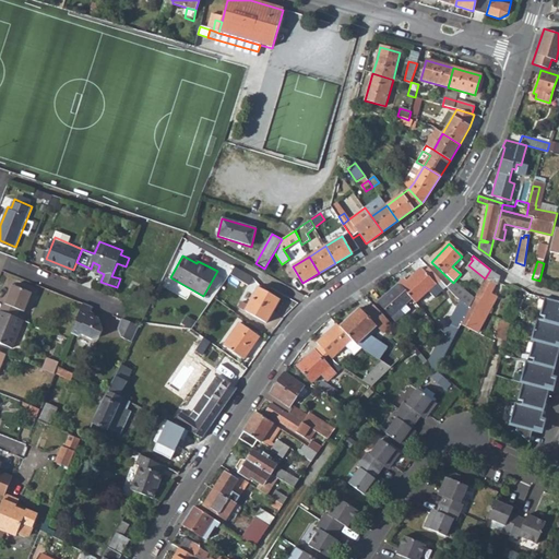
[(468,265),(466,268),(483,282),(485,278),(468,265)]
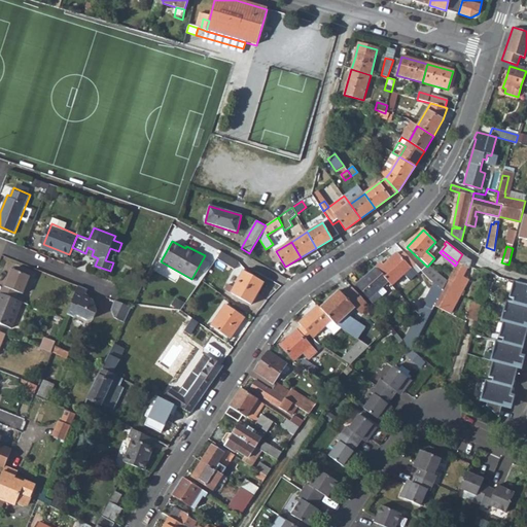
[(381,261),(376,267),(389,281),(392,285),(411,268),(396,252),(383,265),(381,261)]
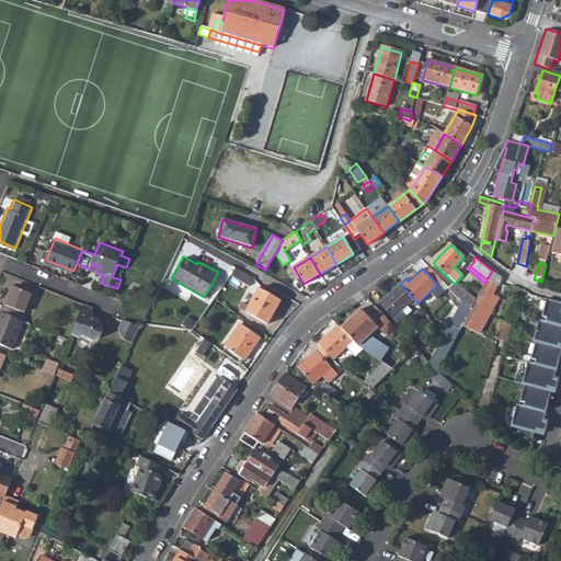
[(471,309),(462,325),(468,329),(471,330),(479,334),(499,298),(491,294),(496,283),(500,285),(502,277),(492,271),(487,279),(484,283),(477,299),(471,309)]
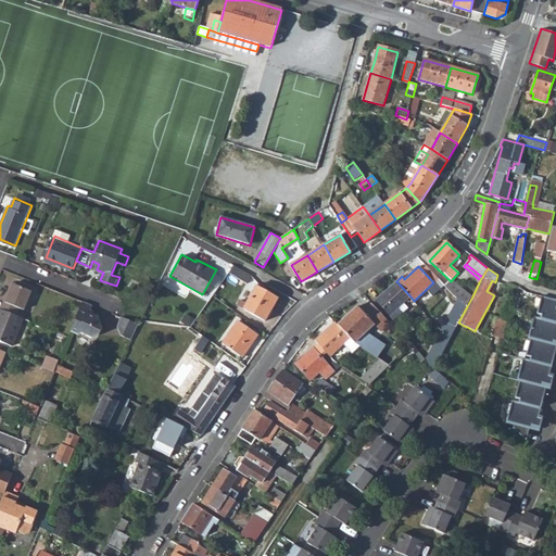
[(249,280),(238,298),(241,300),(248,303),(257,286),(249,280)]
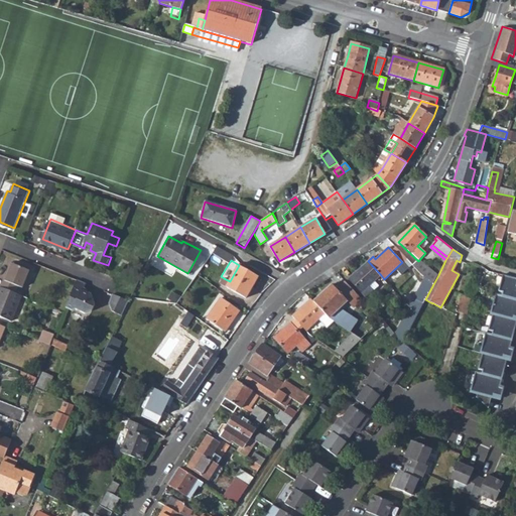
[(368,261),(349,278),(365,296),(372,290),(369,286),(381,275),(368,261)]
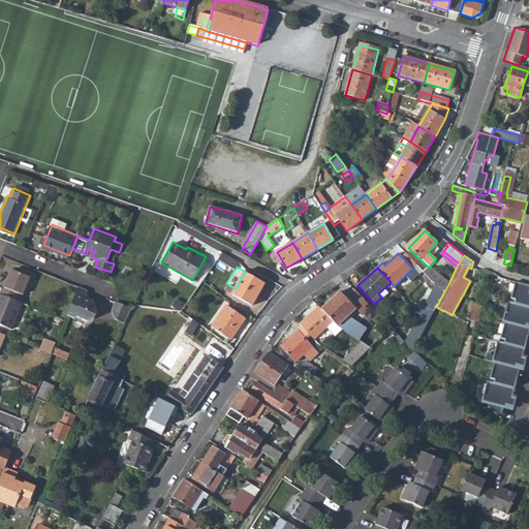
[(5,285),(2,293),(18,300),(20,292),(26,294),(33,277),(13,269),(6,286),(5,285)]
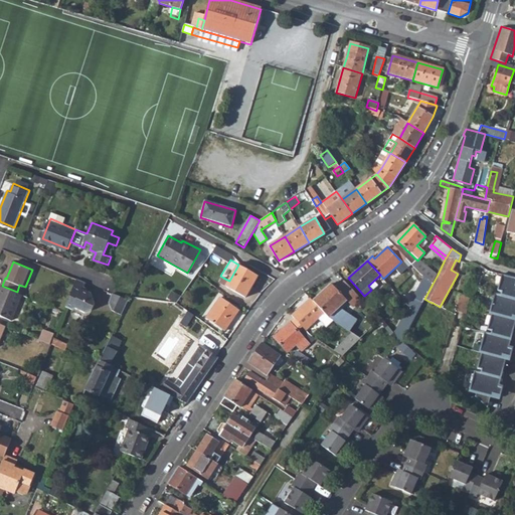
[(223,278),(220,283),(246,298),(252,287),(255,288),(262,278),(238,265),(229,281),(223,278)]
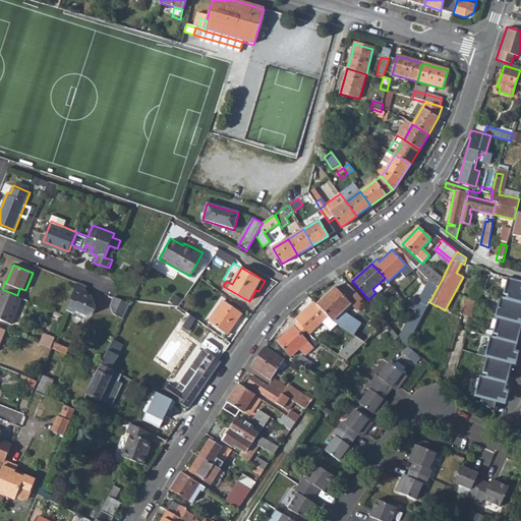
[(433,271),(426,279),(429,280),(438,287),(443,278),(433,271)]
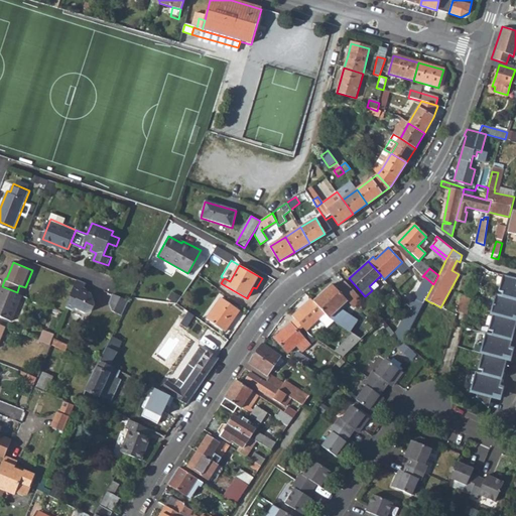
[(515,277),(503,274),(498,293),(503,294),(502,297),(515,300),(515,277)]
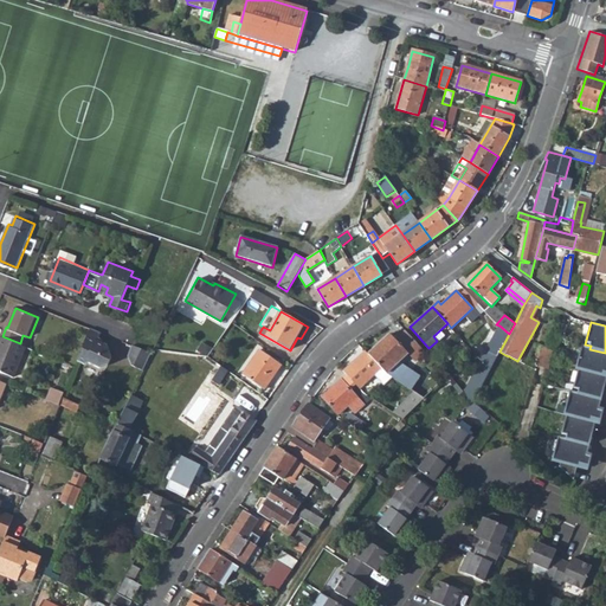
[(500,326),(487,350),(497,356),(500,352),(509,334),(500,326)]
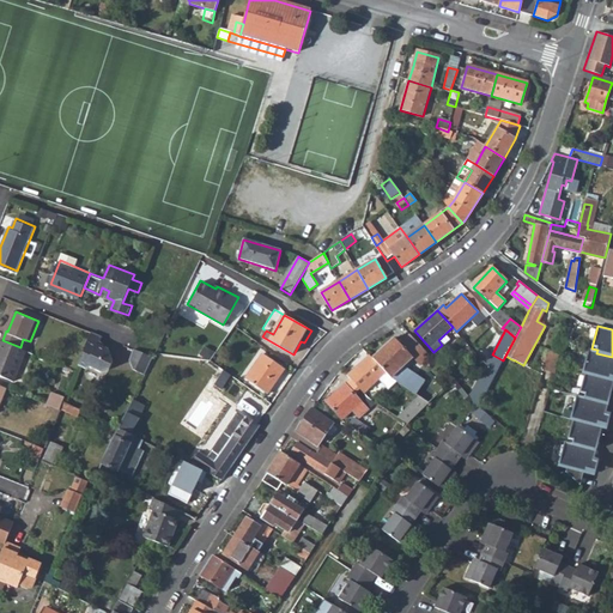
[(92,331),(79,364),(86,368),(95,364),(107,369),(114,365),(116,359),(110,349),(101,344),(104,337),(92,331)]
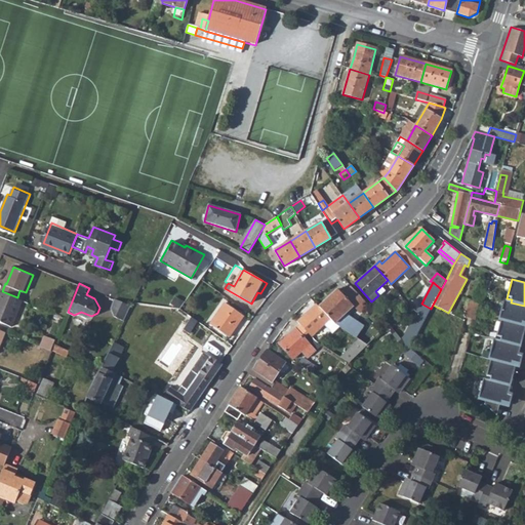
[(337,289),(319,307),(330,319),(334,324),(359,340),(366,329),(346,314),(354,307),(337,289)]
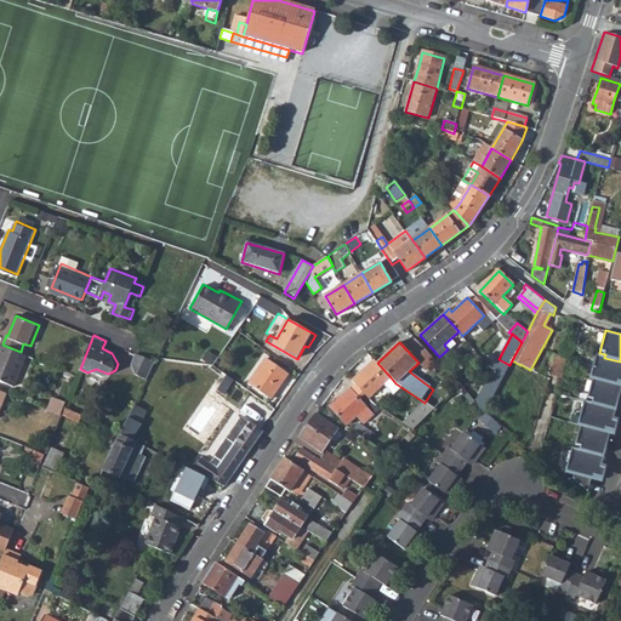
[(3,345),(0,348),(0,380),(15,386),(28,354),(21,352),(3,345)]
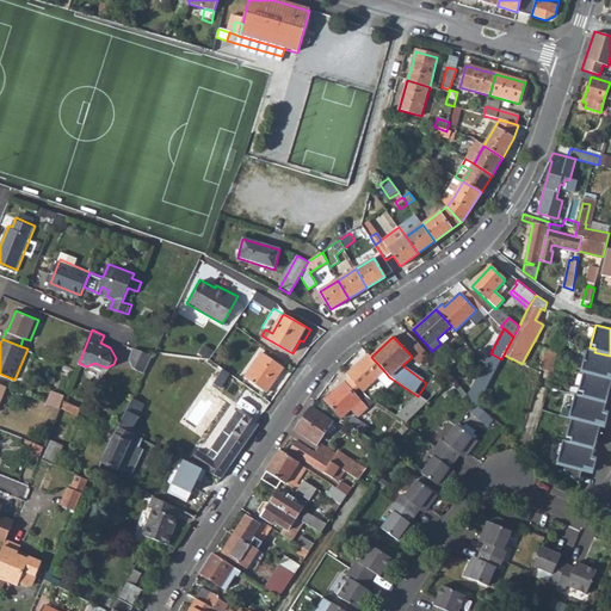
[(133,346),(129,357),(131,368),(144,372),(153,355),(133,346)]
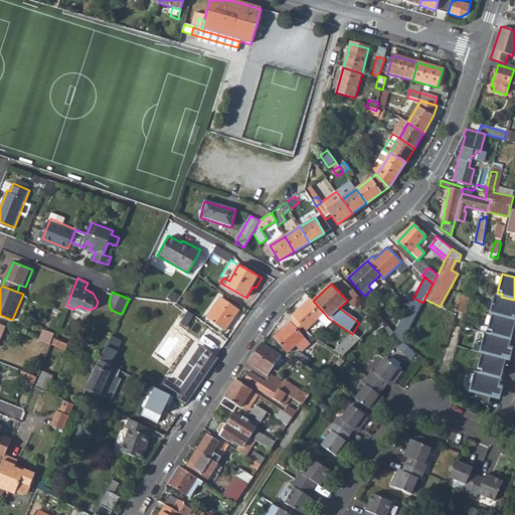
[(460,295),(455,311),(466,314),(471,298),(460,295)]
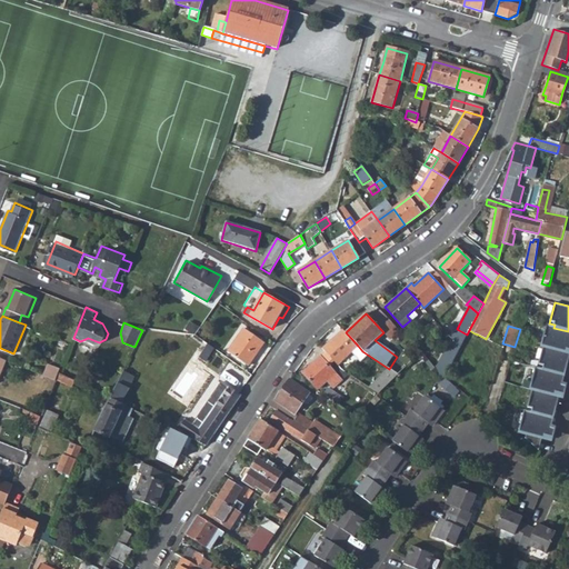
[(547,326),(541,343),(549,346),(548,350),(568,355),(568,353),(568,331),(553,328),(547,326)]
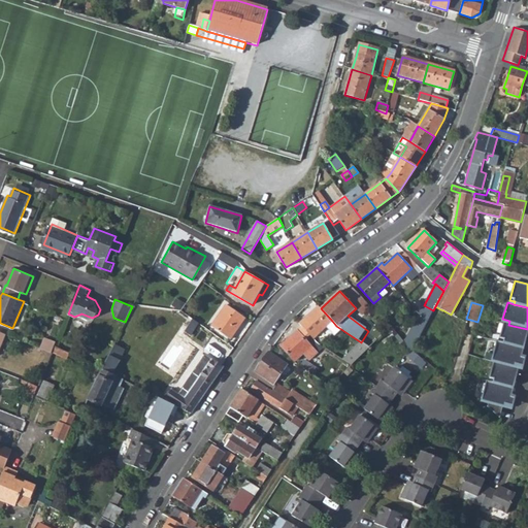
[(227,304),(211,326),(230,339),(245,318),(227,304)]
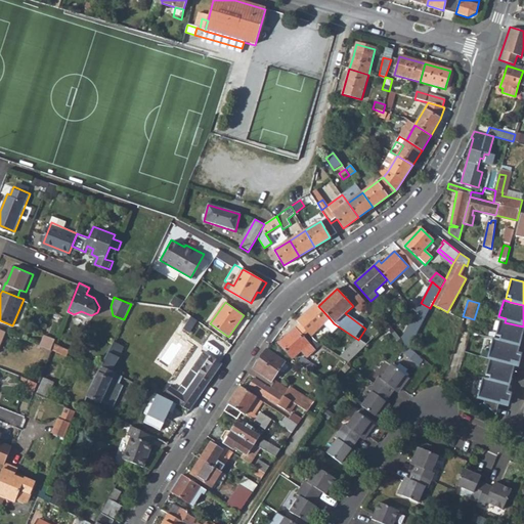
[(315,304),(297,321),(299,324),(310,337),(330,318),(318,306),(315,304)]
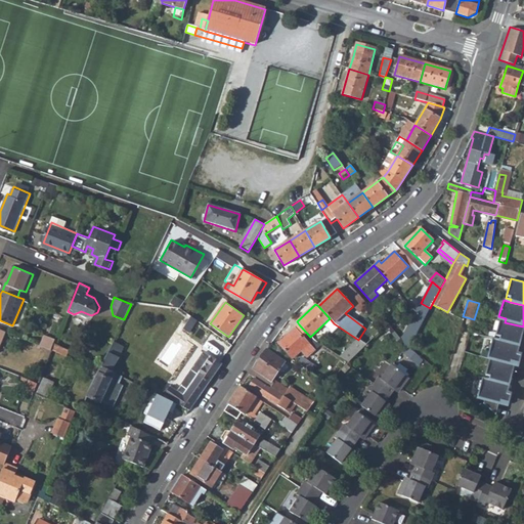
[(424,320),(422,323),(430,328),(438,311),(435,309),(437,307),(432,304),(430,308),(424,320)]
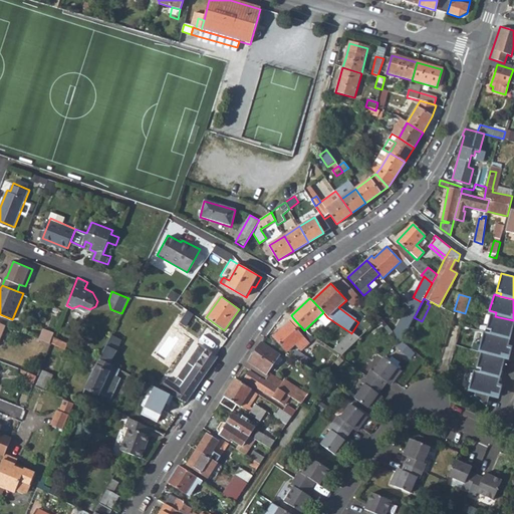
[(407,310),(396,330),(403,339),(414,317),(416,314),(407,310)]
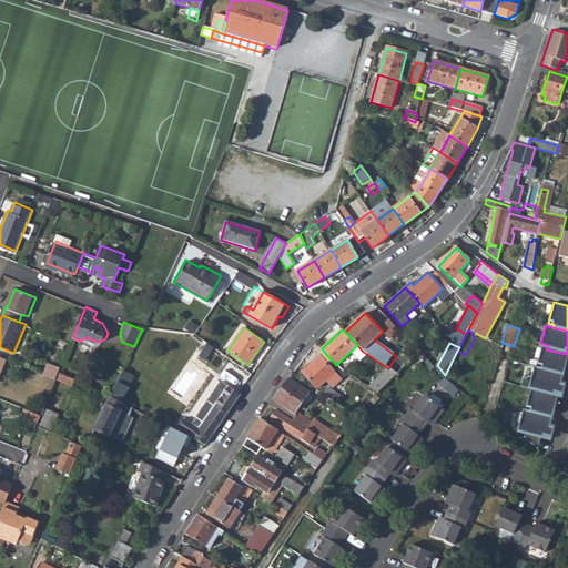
[(204,347),(199,356),(204,359),(210,351),(204,347)]
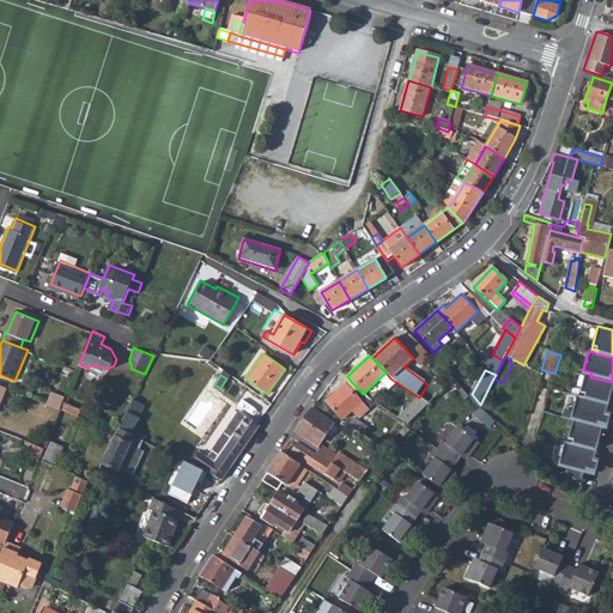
[(586,375),(581,395),(586,396),(584,401),(607,407),(612,382),(590,377),(586,375)]
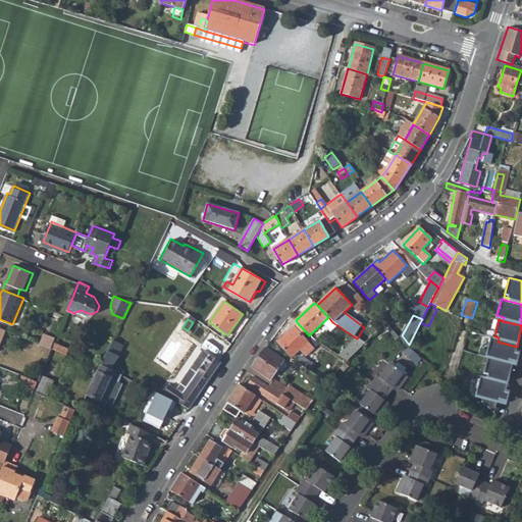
[(298,323),(277,342),(291,356),(300,349),(306,343),(307,342),(305,340),(309,335),(298,323)]
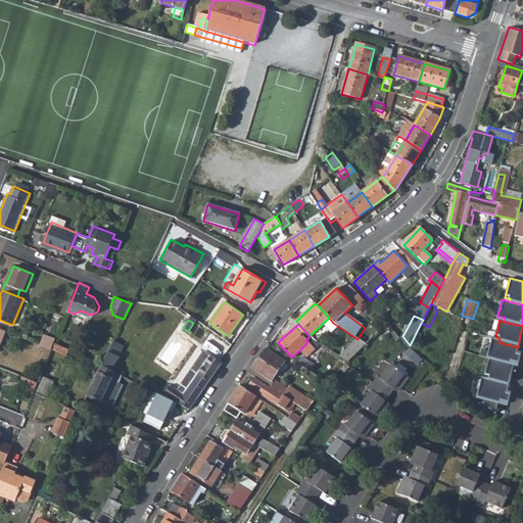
[(46,334),(41,344),(51,348),(54,342),(55,338),(46,334)]
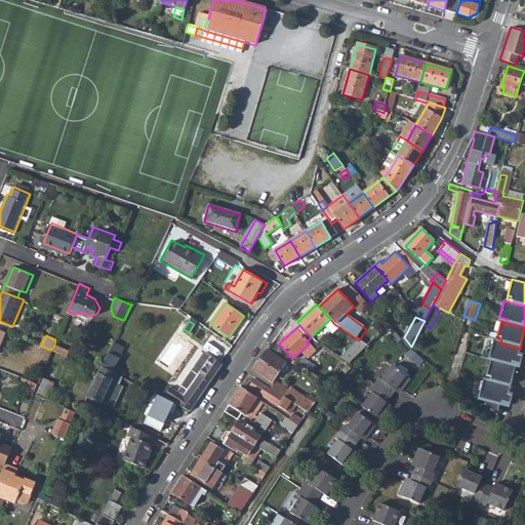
[(404,337),(400,338),(408,349),(411,347),(404,337)]
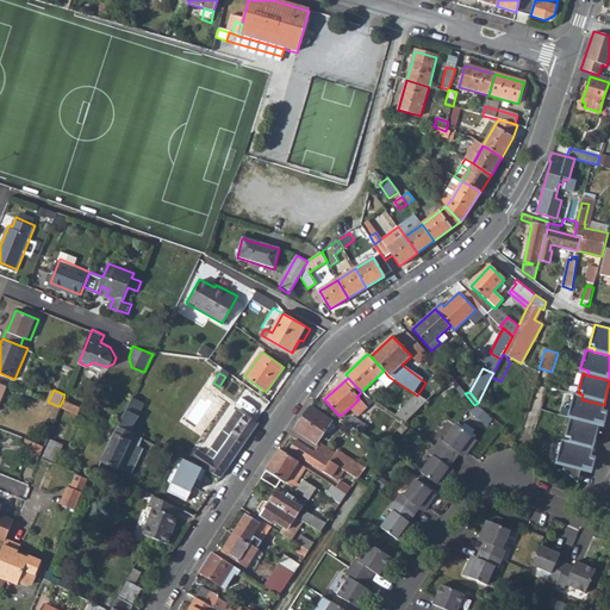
[(417,396),(405,408),(412,416),(427,403),(417,396)]
